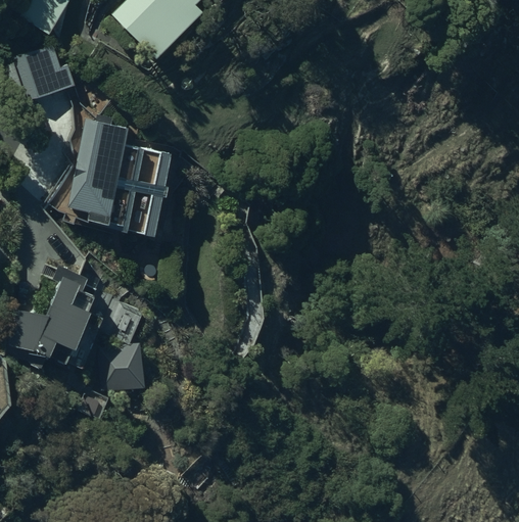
[(68,0),(31,0),(20,18),(49,35),(68,0)]
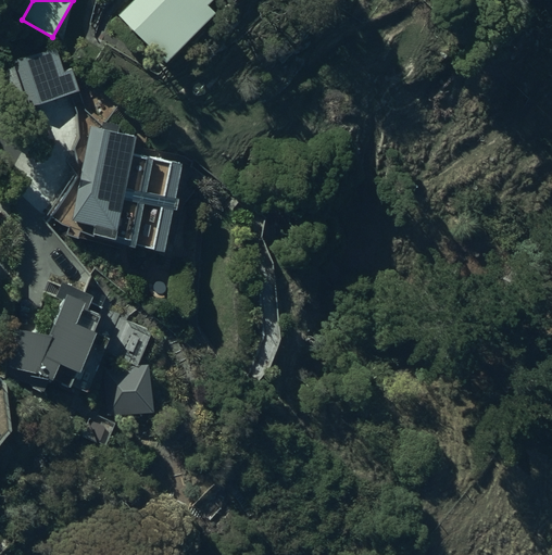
[(133,0),(118,14),(165,63),(213,16),(205,8),(213,0),(133,0)]
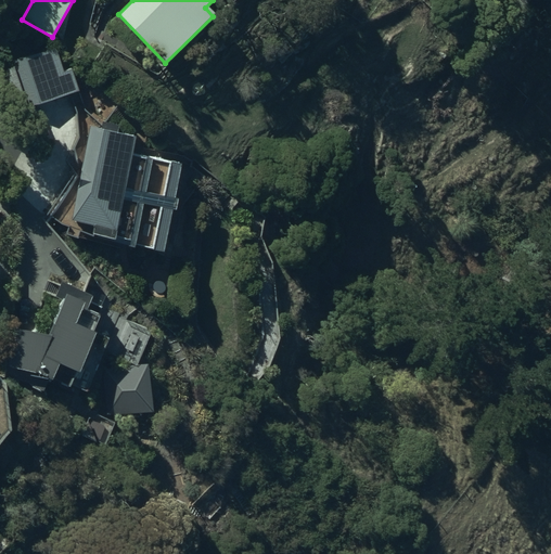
[(37,103),(78,91),(64,46),(24,59),(37,103)]
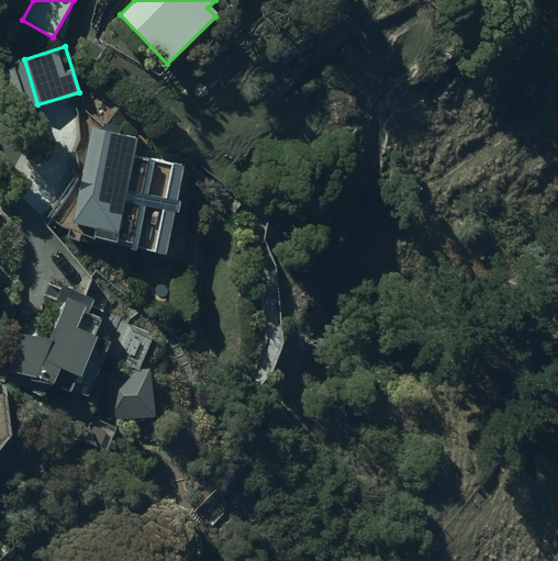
[(132,135),(92,126),(69,225),(89,231),(88,235),(160,251),(180,165),(127,153),(132,135)]
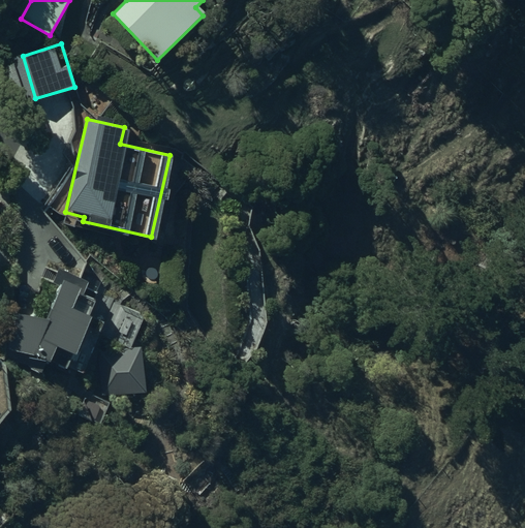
[(85,279),(59,268),(53,283),(57,285),(44,318),(11,313),(7,352),(80,372),(103,322),(86,314),(93,299),(79,292),(85,279)]
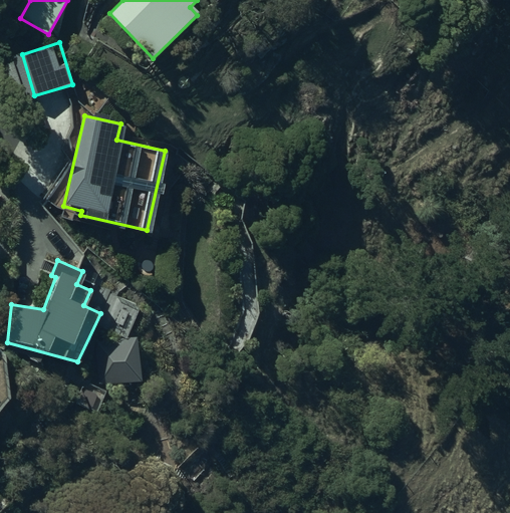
[(136,337),(98,342),(100,385),(139,380),(136,337)]
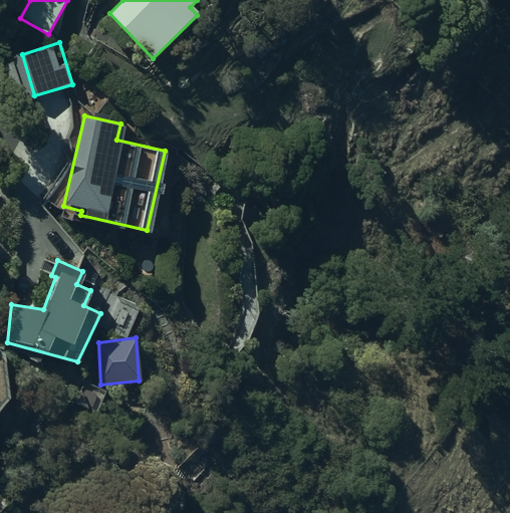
All buildings are outlined.
